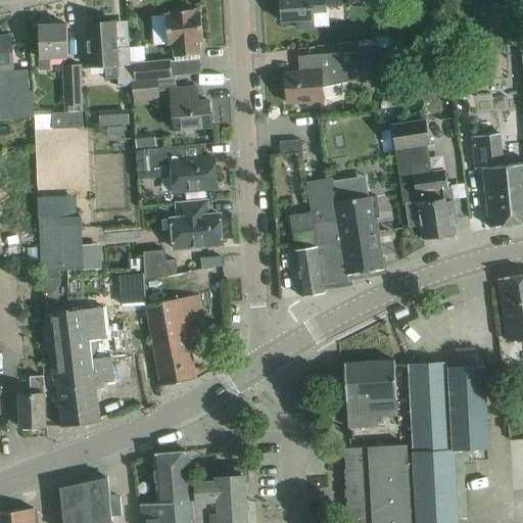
[(281,0),(283,21),(297,21),(297,29),(314,28),(313,11),(326,11),(326,6),(342,5),(341,0),(281,0)]
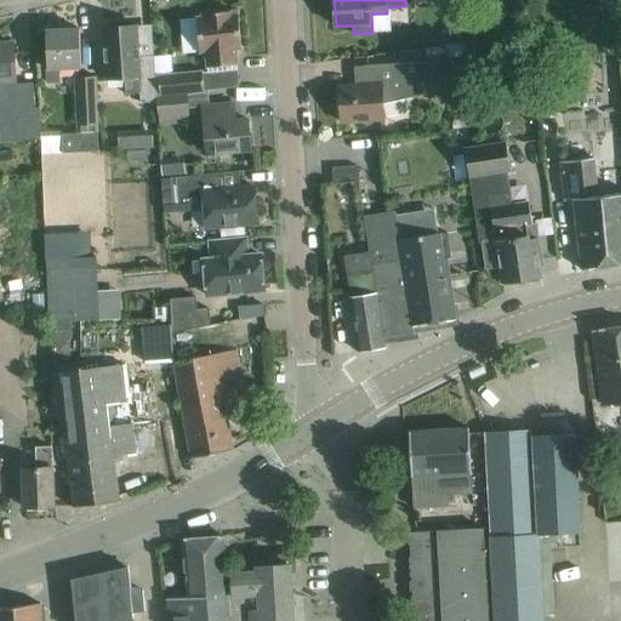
[(197,18),(199,52),(205,51),(208,67),(237,64),(235,49),(241,47),(238,15),(232,15),(232,11),(203,13),(203,17),(197,18)]
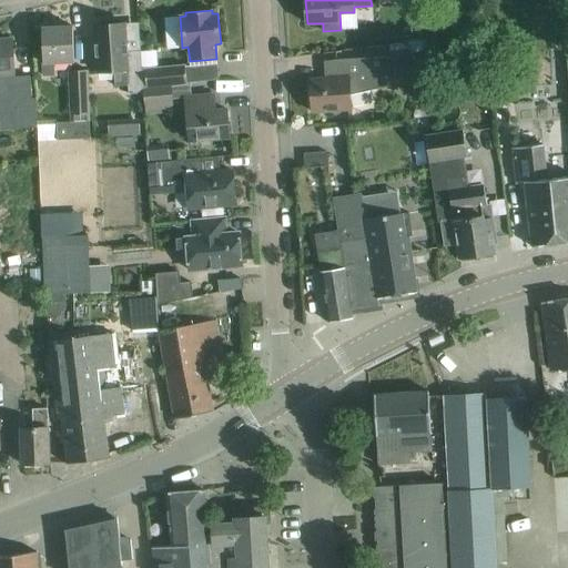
[(129,94),(143,93),(141,51),(128,52),(125,23),(94,26),(98,72),(114,71),(114,87),(128,85),(129,94)]
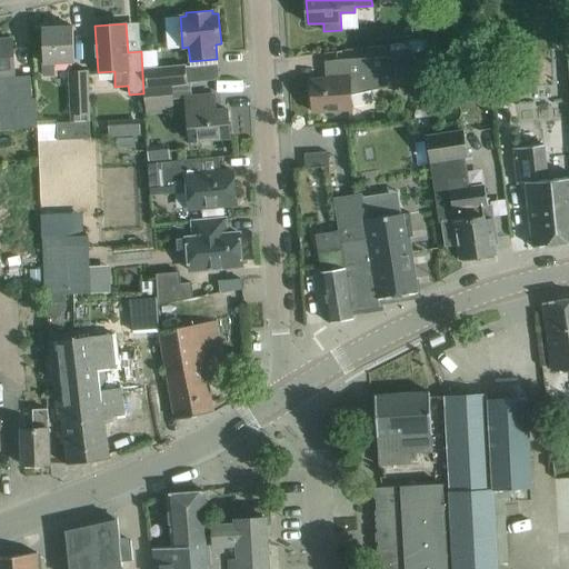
[(412,25),(406,31),(407,38),(420,37),(419,23),(412,25)]
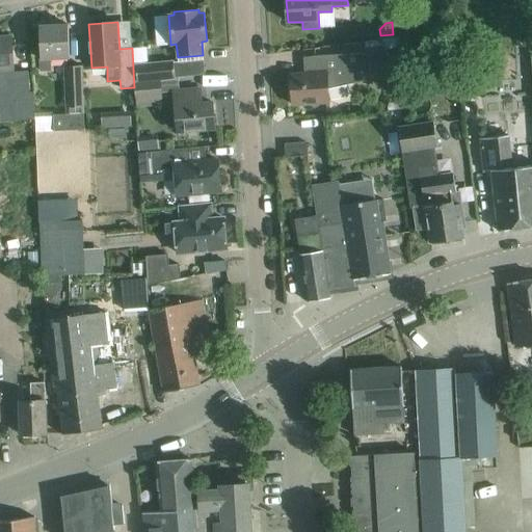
[(70,58),(69,46),(69,25),(40,26),(42,72),(52,71),(52,59),(70,58)]
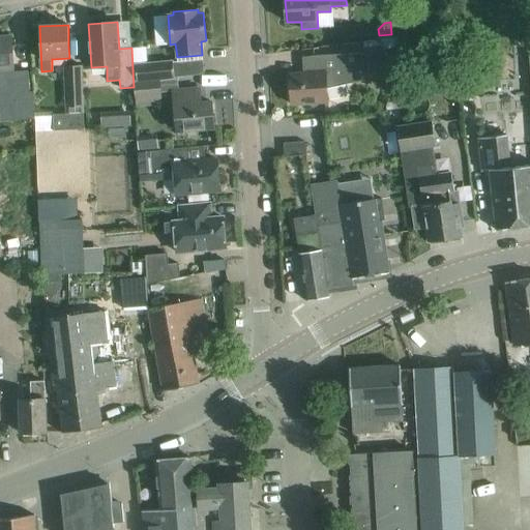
[(34,117),(34,114),(32,92),(29,92),(28,70),(13,71),(11,37),(0,37),(0,111),(1,120),(34,117)]
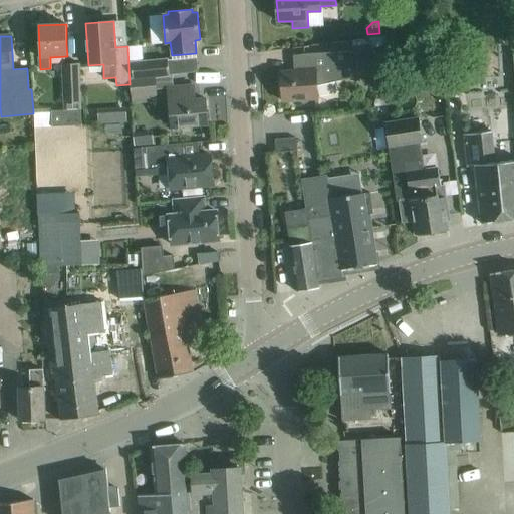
[(371,48),(369,48),(370,62),(384,61),(383,47),(371,48)]
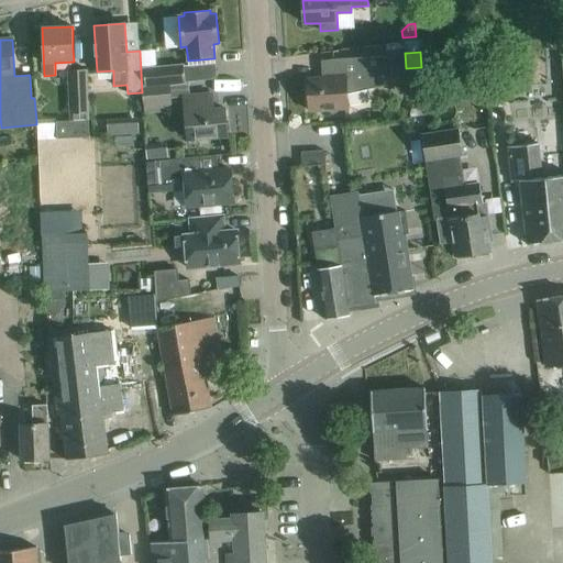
[(310,111),(332,110),(348,109),(346,95),(387,86),(385,56),(330,59),(331,77),(308,78),(310,111)]
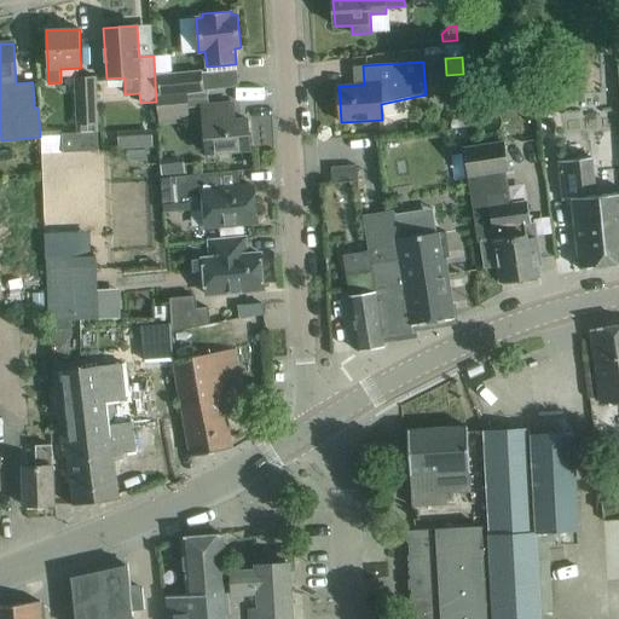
[(218,70),(202,73),(158,76),(160,94),(219,88),(218,70)]
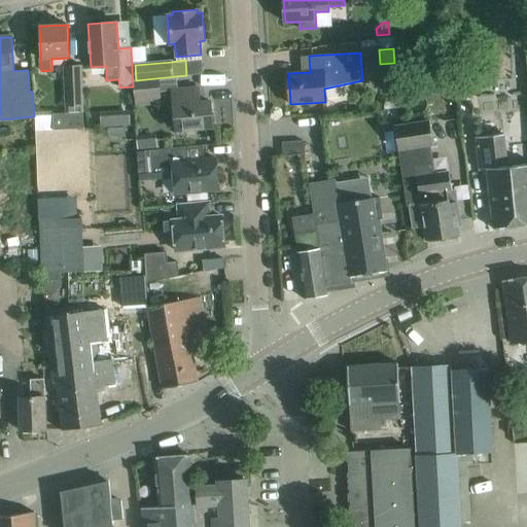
[(67,107),(81,106),(80,66),(65,66),(67,107)]
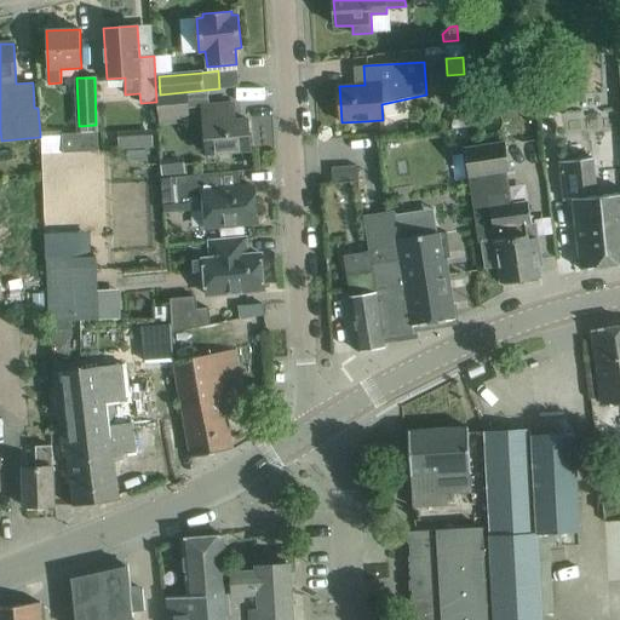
[(208,92),(187,93),(188,108),(202,107),(210,105),(208,92)]
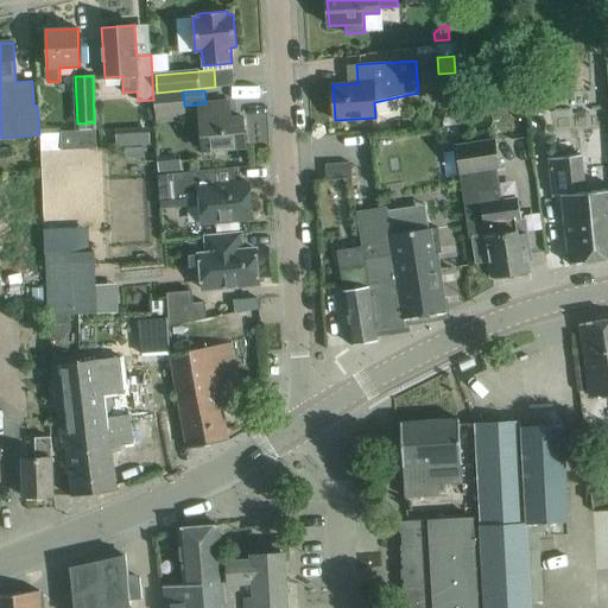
[(156,112),(184,109),(184,106),(183,92),(154,95),(156,112)]
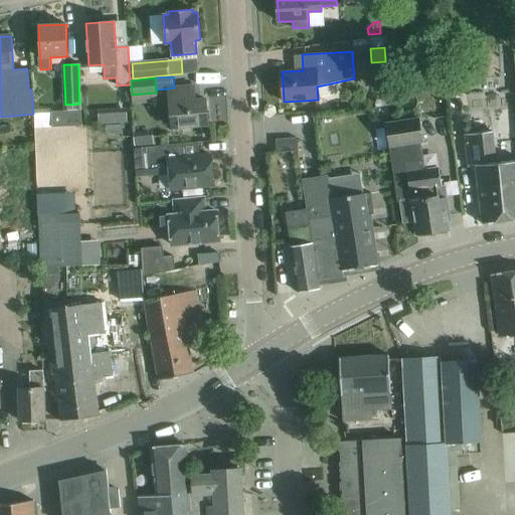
[(172,128),(188,126),(208,124),(205,99),(195,100),(194,86),(174,88),(168,89),(172,128)]
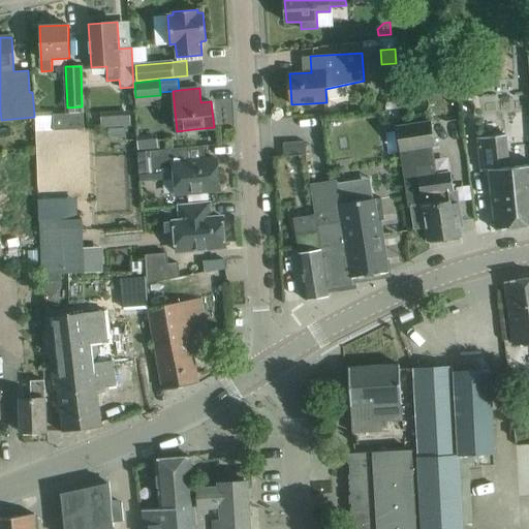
[(85,114),(54,115),(55,130),(86,129),(85,114)]
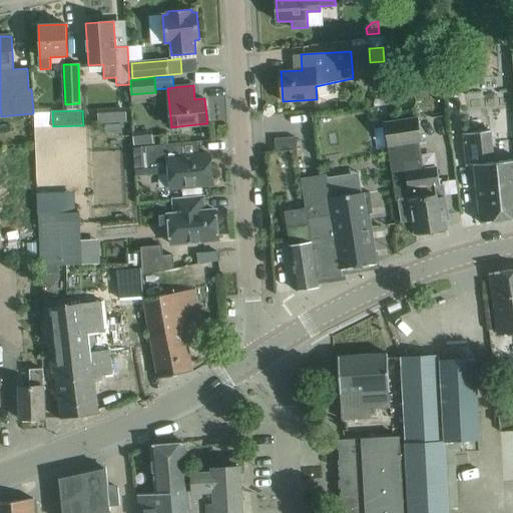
[(432,147),(449,145),(447,116),(429,117),(432,147)]
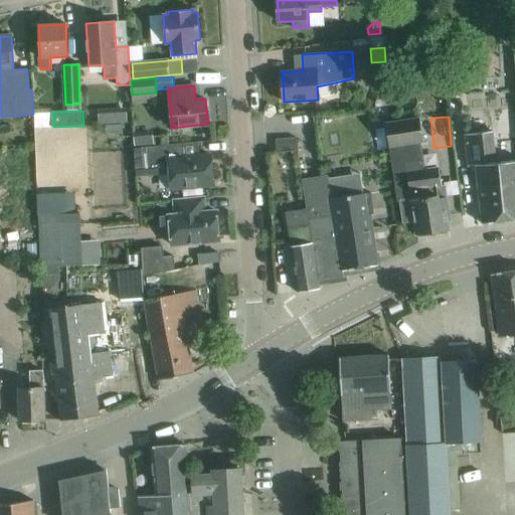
[(400,201),(400,202),(403,222),(414,221),(416,235),(449,230),(448,221),(450,220),(446,197),(438,198),(437,186),(441,185),(439,168),(424,170),(420,142),(422,142),(419,119),(386,124),(397,202),(400,201)]
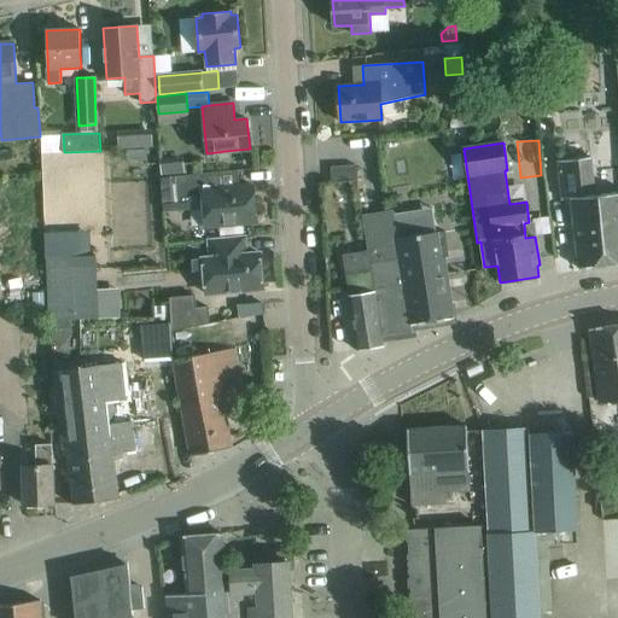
[(571,198),(576,244),(578,268),(617,263),(617,192),(594,196),(590,157),(558,159),(561,199),(571,198)]
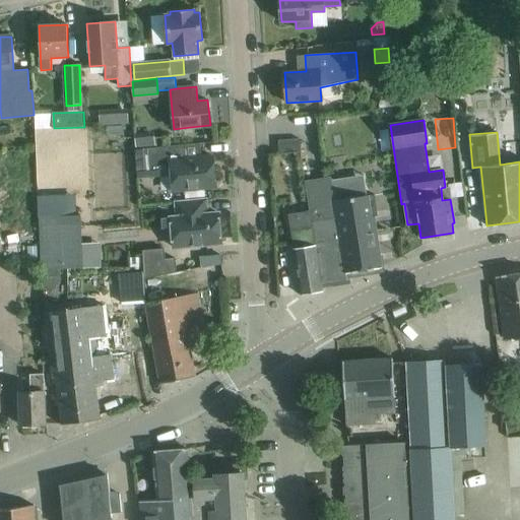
[(300,139),(299,139),(278,141),(279,154),(301,153),(300,139)]
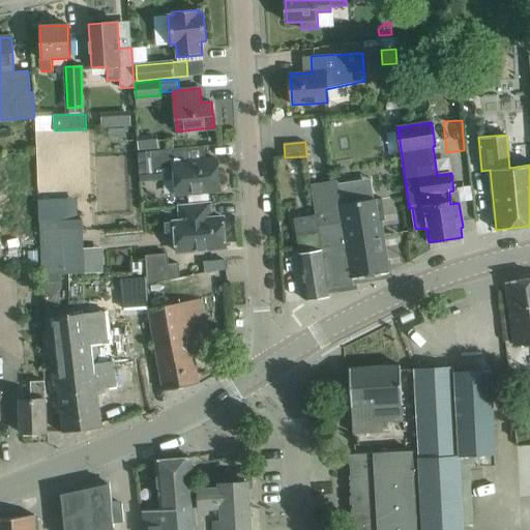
[(188,148),(168,149),(150,151),(153,180),(175,178),(176,195),(219,190),(216,159),(189,163),(188,148)]
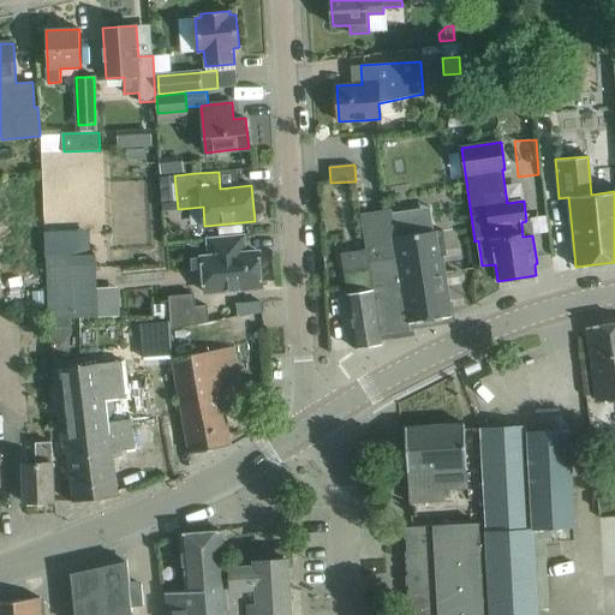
[(392,210),(360,215),(366,252),(369,262),(370,266),(371,270),(381,341),(383,340),(382,334),(410,330),(408,323),(451,317),(447,293),(445,275),(445,270),(441,252),(446,251),(443,231),(395,238),(392,213),(392,210)]
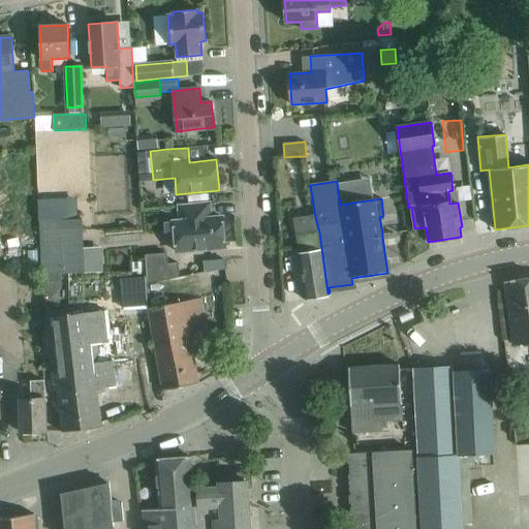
[(208,191),(187,193),(189,205),(209,204),(208,191)]
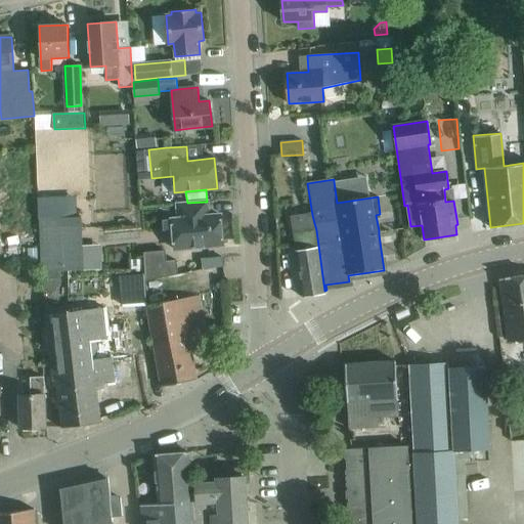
[(207,202),(187,203),(177,205),(178,219),(172,219),(175,250),(223,246),(220,215),(209,216),(207,202)]
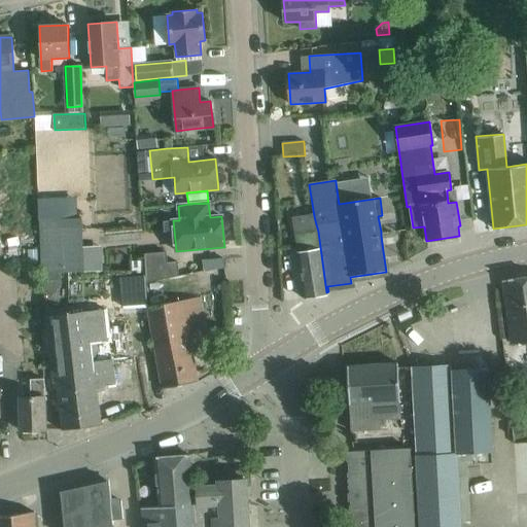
[(305,233),(294,234),(296,248),(305,299),(327,295),(326,292),(318,232),(317,227),(316,224),(314,216),(304,218),(303,215),(302,216),(305,233)]
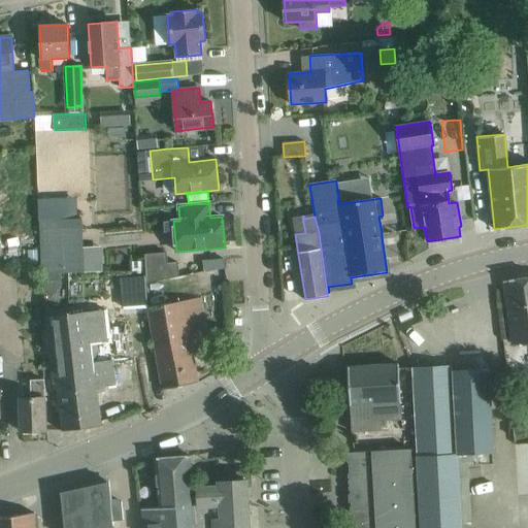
[(55,218),(39,219),(42,272),(85,270),(83,217),(80,217),(55,218)]
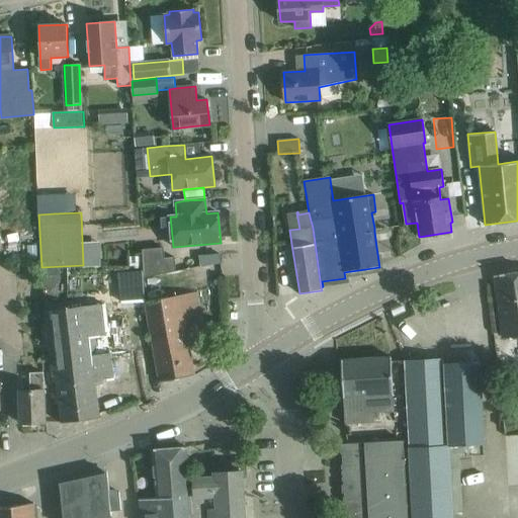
[(27,246),(27,258),(37,258),(37,246),(27,246)]
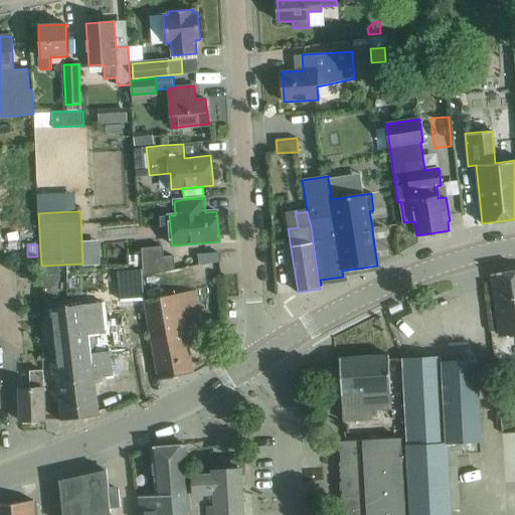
[(163,244),(142,246),(145,274),(176,268),(174,253),(164,254),(163,244)]
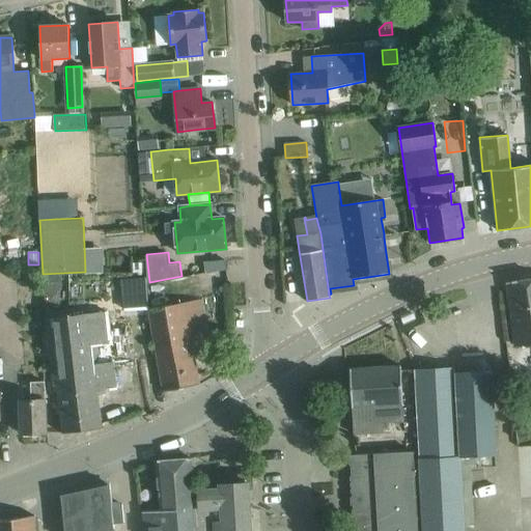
[(223,261),(204,262),(204,273),(224,271),(223,261)]
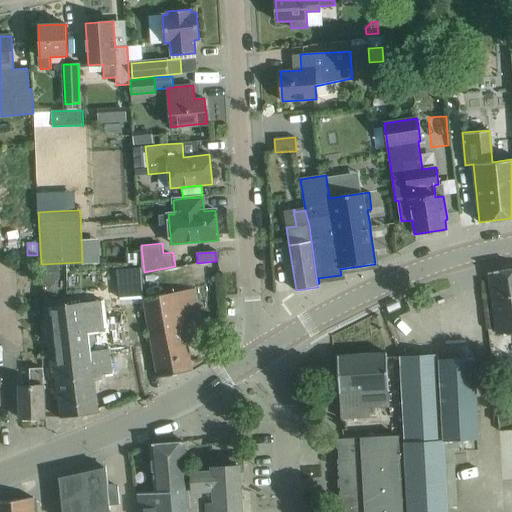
[(511,268),(487,273),(491,292),(496,333),(503,332),(504,336),(511,334),(511,268)]
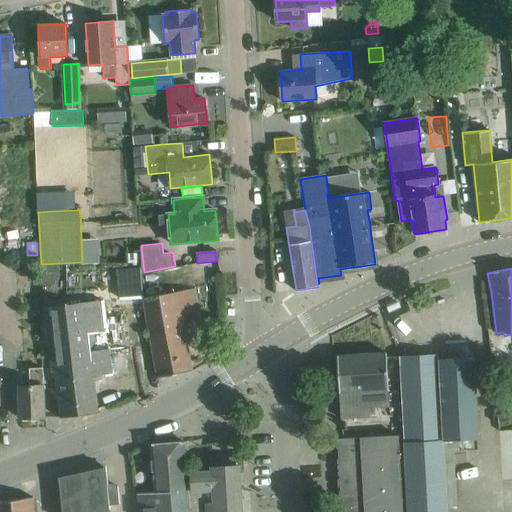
[(60,269),(44,269),(44,280),(60,280),(60,269)]
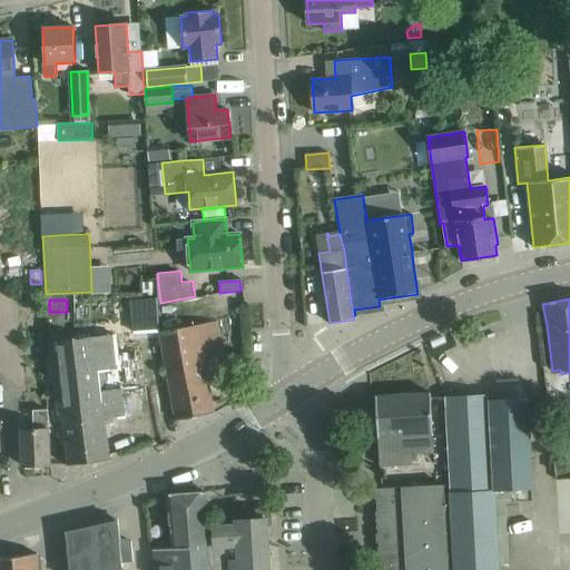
[(66,313),(51,313),(51,327),(66,327),(66,313)]
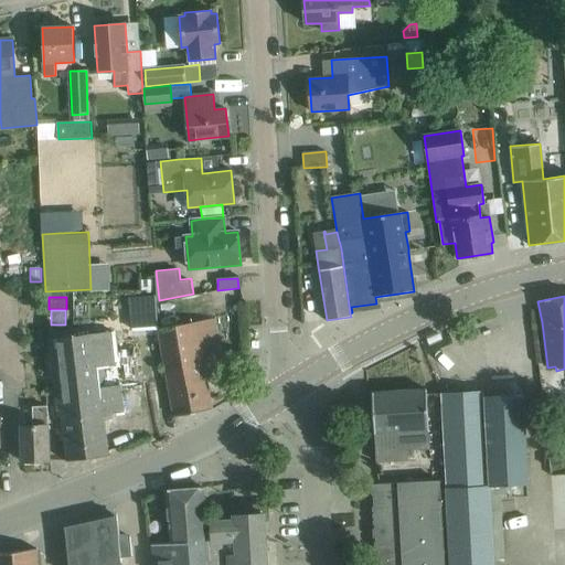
[(203,358),(222,354),(215,318),(193,321),(158,328),(166,369),(204,362),(203,358)]
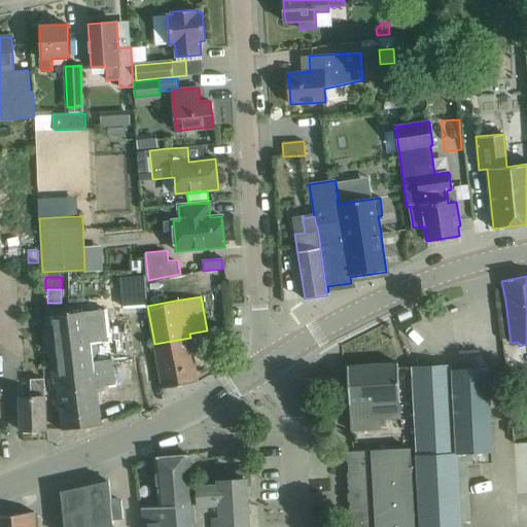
[(99,311),(47,317),(58,397),(62,430),(101,425),(97,392),(104,391),(104,386),(115,385),(112,359),(94,362),(92,344),(110,342),(106,310),(99,311)]
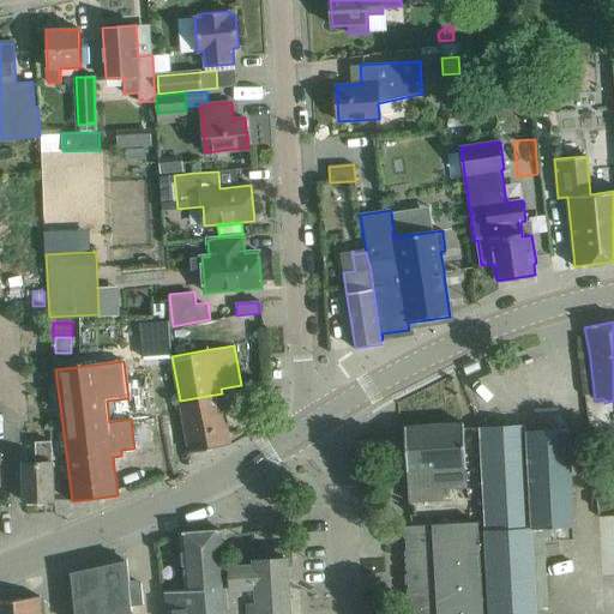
[(222,393),(180,401),(185,429),(190,452),(230,445),(222,402),(242,398),(241,385),(221,389),(222,393)]
